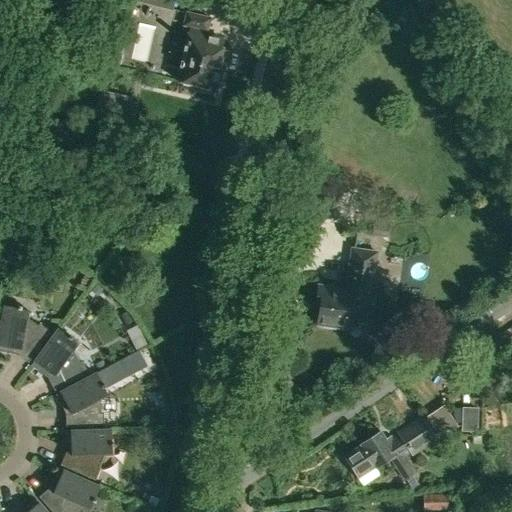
[(174,0),(142,0),(141,3),(172,10),(174,0)]
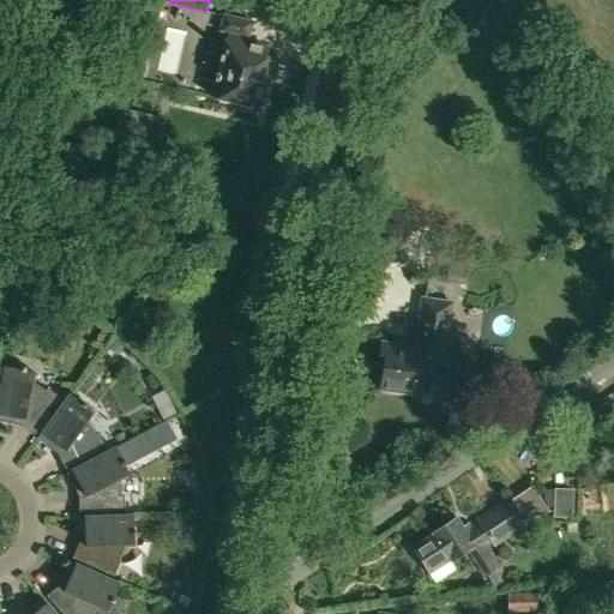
[(224,16),(221,32),(228,34),(214,98),(259,109),(266,82),(262,80),(269,49),(246,43),(247,37),(250,38),(253,22),(224,16)]
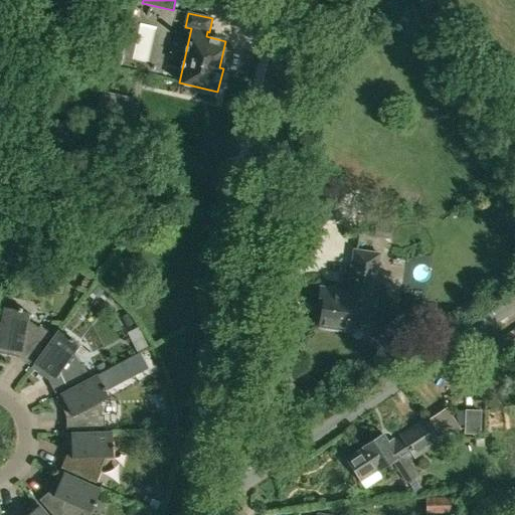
[(165,81),(173,43),(157,40),(149,77),(165,81)]
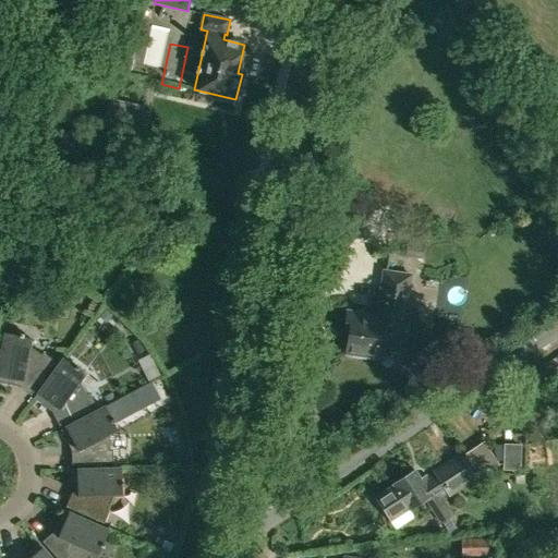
[(398,238),(397,255),(423,258),(424,240),(398,238)]
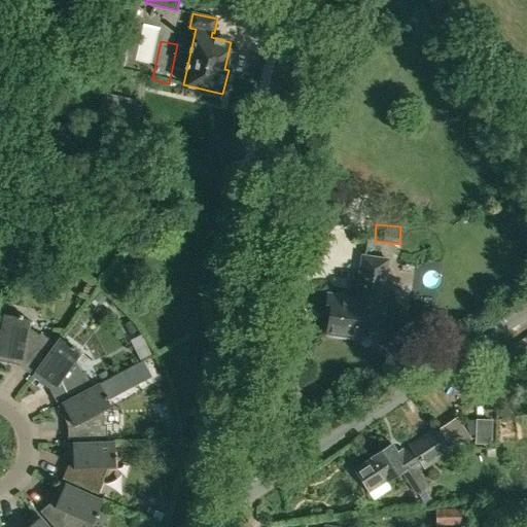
[(388,261),(364,257),(357,304),(345,302),(345,297),(328,294),(325,315),(329,316),(326,334),(359,339),(362,320),(383,324),(386,305),(381,304),(388,261)]
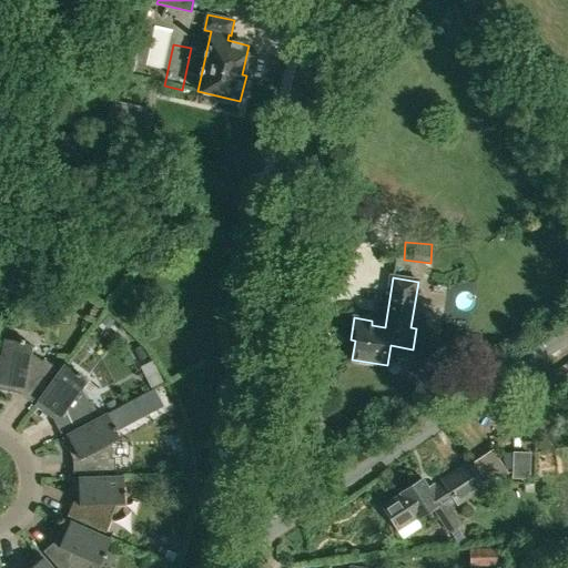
[(20,395),(31,403),(32,403),(57,369),(44,361),(42,363),(31,354),(32,345),(23,344),(24,342),(20,341),(20,343),(4,340),(0,366),(0,389),(13,393),(19,394),(20,395)]
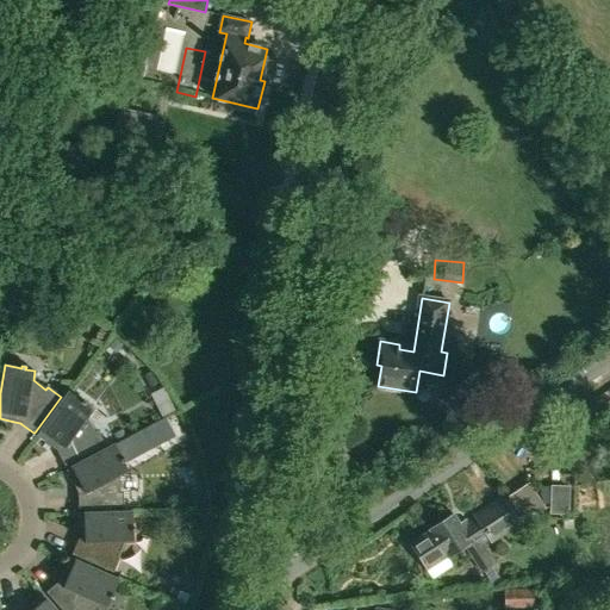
[(98,431),(95,433),(88,418),(93,411),(86,405),(87,403),(83,400),(82,403),(69,393),(38,435),(37,436),(53,447),(56,450),(58,453),(66,466),(105,446),(98,431)]
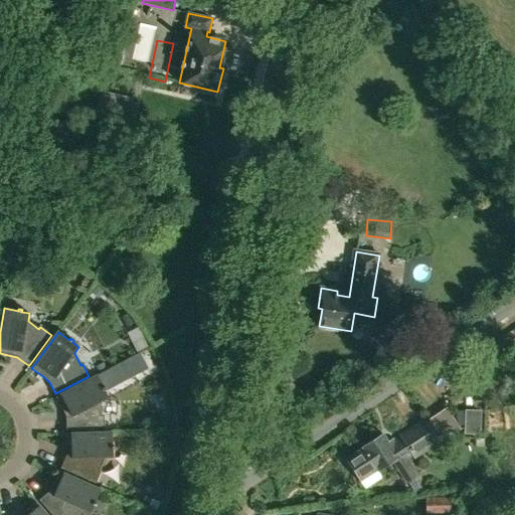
[(66,417),(66,431),(67,431),(105,428),(105,416),(102,416),(102,402),(109,398),(105,391),(107,390),(105,387),(103,388),(97,376),(57,397),(57,396),(56,397),(63,411),(65,415),(66,417)]
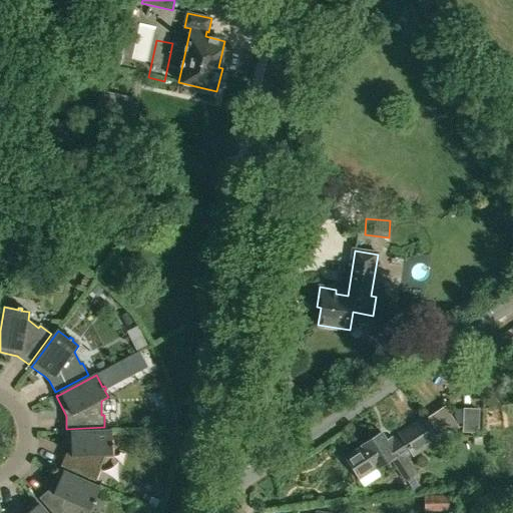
[(498,389),(501,405),(512,402),(512,387),(512,385),(498,389)]
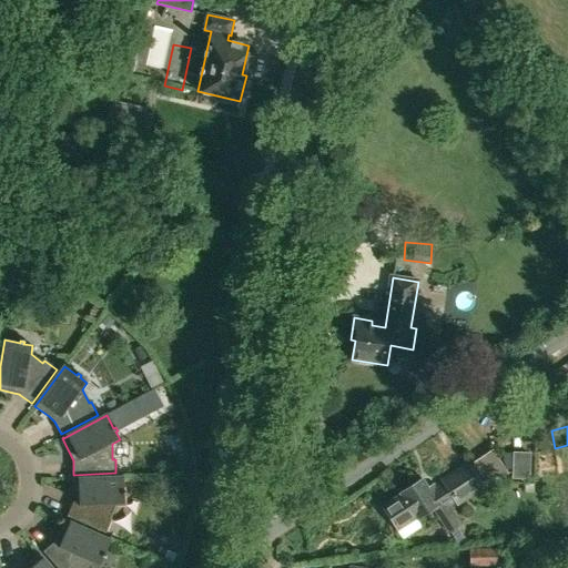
[(516,449),(515,473),(534,474),(535,450),(516,449)]
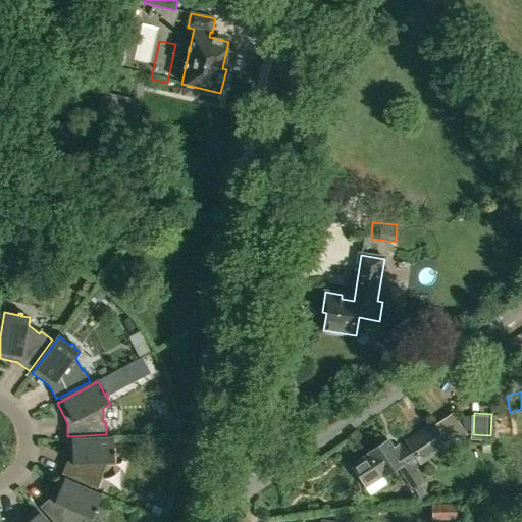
[(388,440),(367,454),(350,465),(365,488),(382,478),(382,479),(401,468),(414,489),(425,482),(414,464),(442,447),(431,429),(396,453),(388,440)]
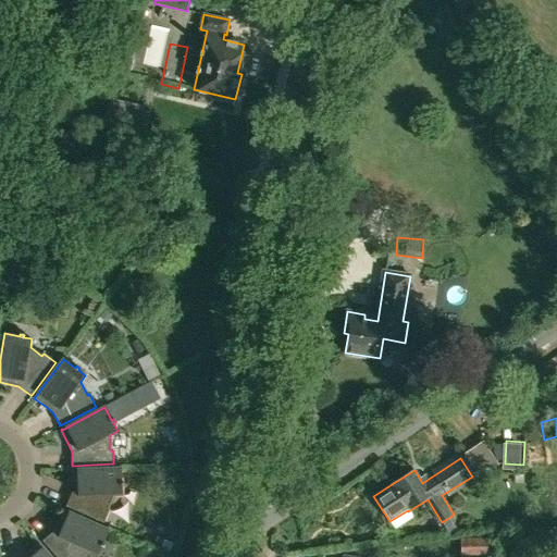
[(66,507),(103,523),(109,510),(107,509),(113,496),(122,495),(122,486),(124,486),(124,482),(121,483),(121,468),(73,470),(72,470),(72,486),(72,492),(72,494),(66,507)]
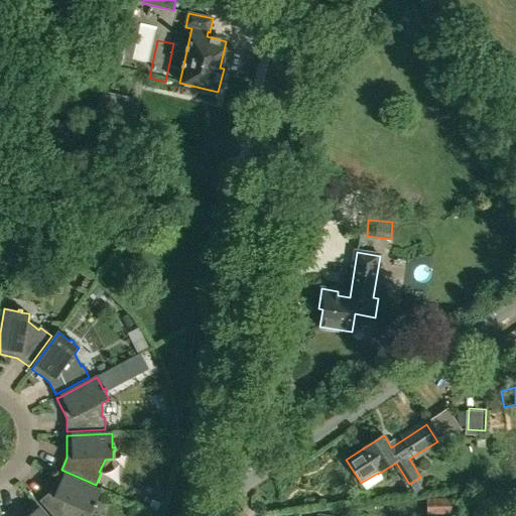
[(40,502),(51,515),(77,515),(83,511),(91,514),(94,507),(96,508),(97,504),(95,503),(101,491),(59,473),(52,487),(50,491),(49,493),(39,501),(40,502)]
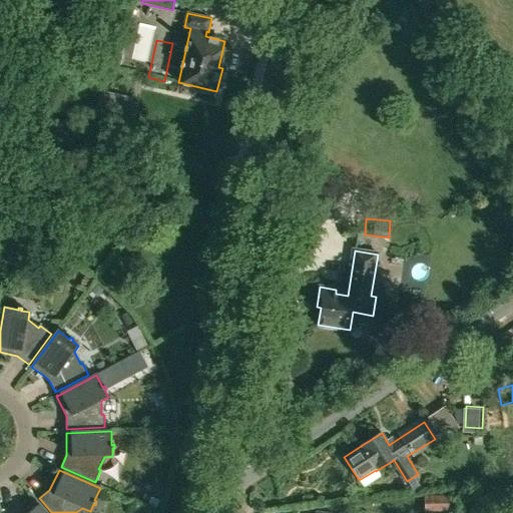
[(159,500),(150,496),(147,505),(155,508),(159,500)]
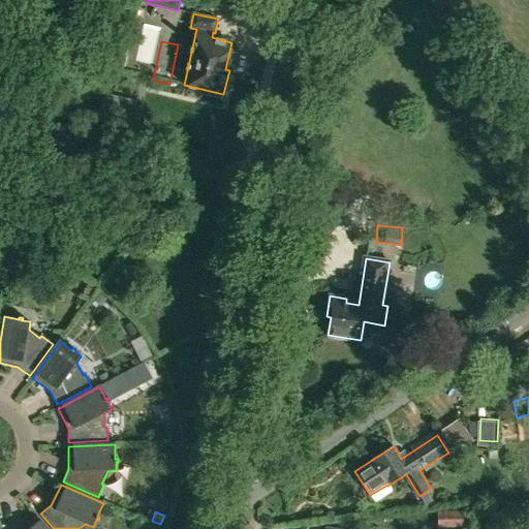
[(48,528),(37,517),(37,516),(25,527),(21,528),(48,528)]
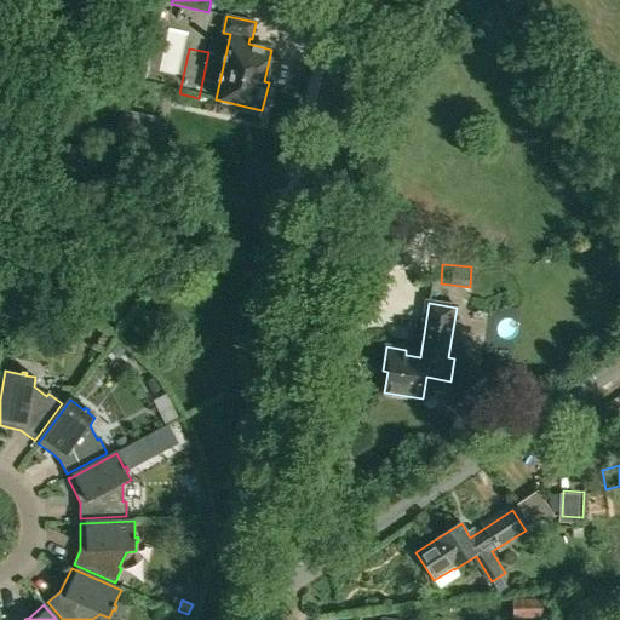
[(549,619),(551,619),(549,604),(521,608),(521,619),(549,619)]
